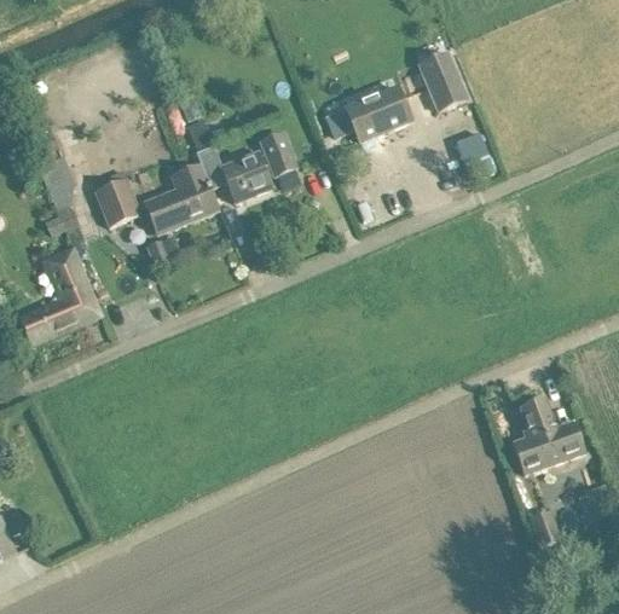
[(467,99),(449,52),(420,64),(438,111),(467,99)]
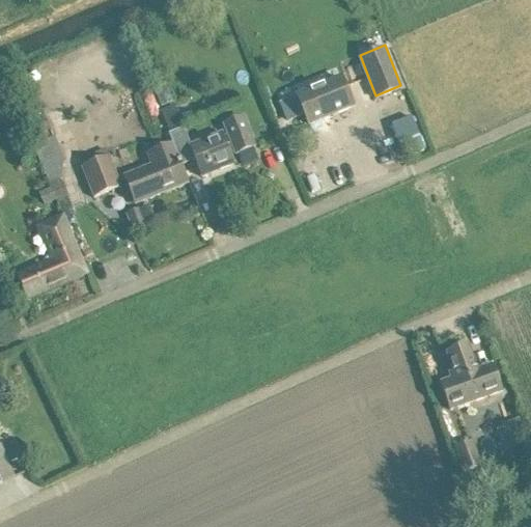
[(353,105),(340,75),(297,93),(304,112),(309,122),(353,105)]
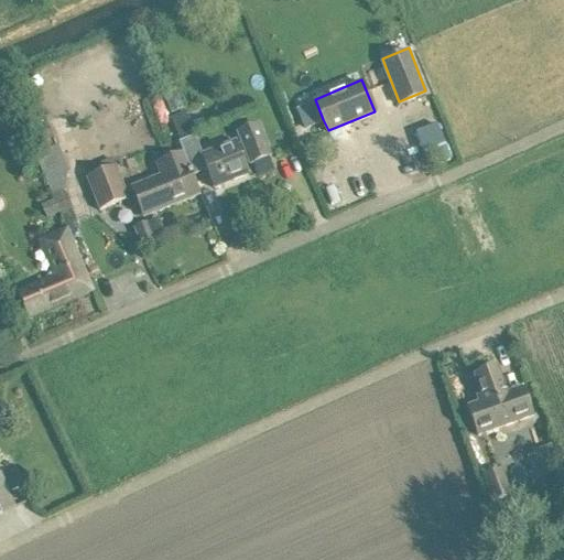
[(179,88),(166,94),(174,112),(186,107),(179,88)]
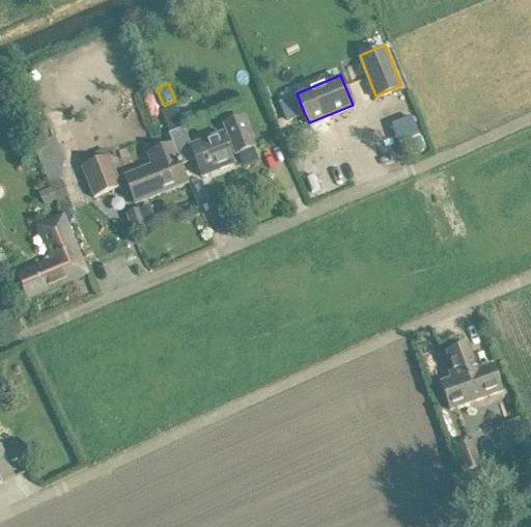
[(304,112),(297,93),(281,100),(289,119),(304,112)]
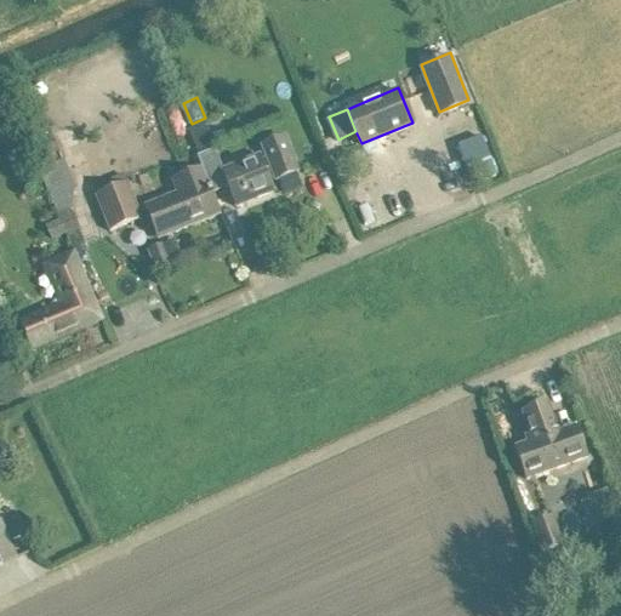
[(206,120),(189,127),(200,150),(216,144),(206,120)]
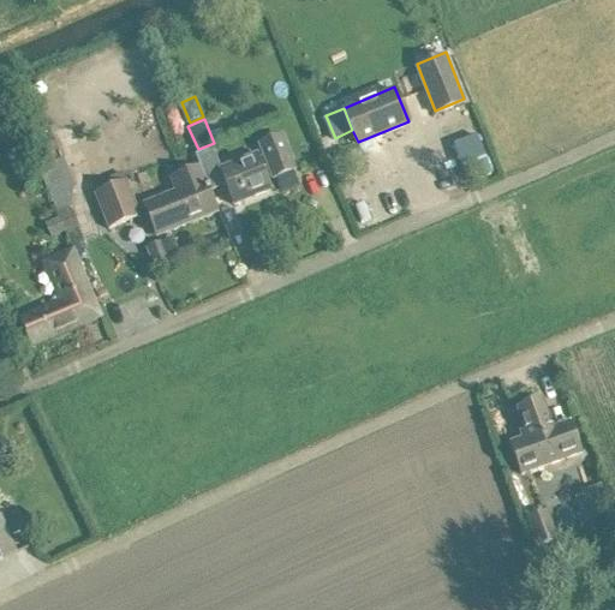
[(273,175),(296,167),(281,132),(260,142),(263,153),(258,155),(257,151),(221,166),(213,145),(197,151),(212,189),(226,183),(234,202),(272,186),(267,174),(272,172),(273,175)]
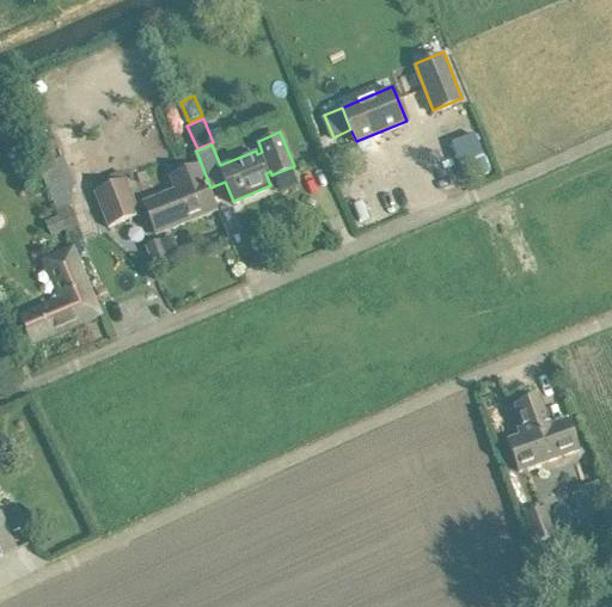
[(489,169),(473,132),(429,151),(445,186),(489,169)]
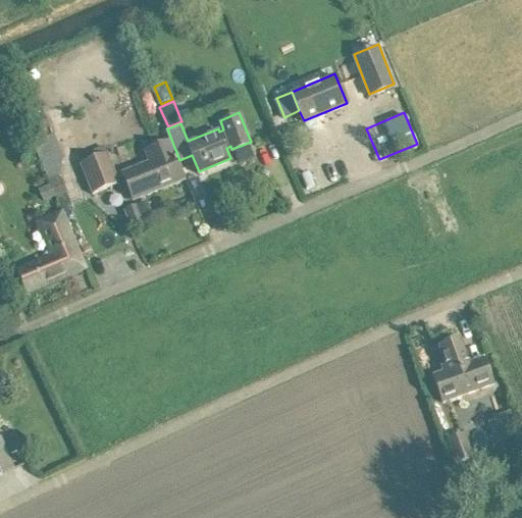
[(48,135),(34,141),(51,183),(39,188),(44,199),(54,195),(61,211),(63,216),(76,210),(67,190),(62,177),(63,151),(54,132),(48,135)]
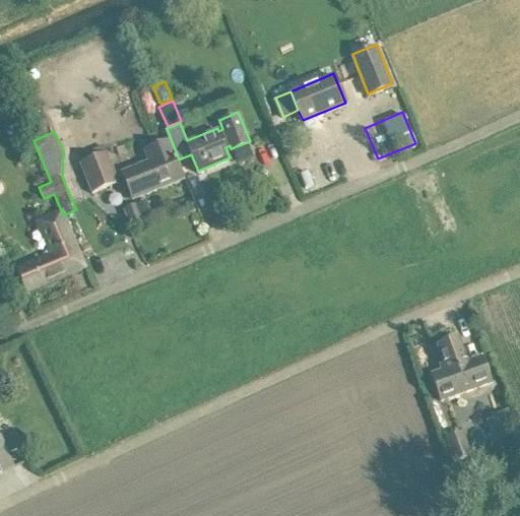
[(184,176),(169,138),(145,148),(149,159),(122,171),(131,194),(137,191),(138,194),(184,176)]
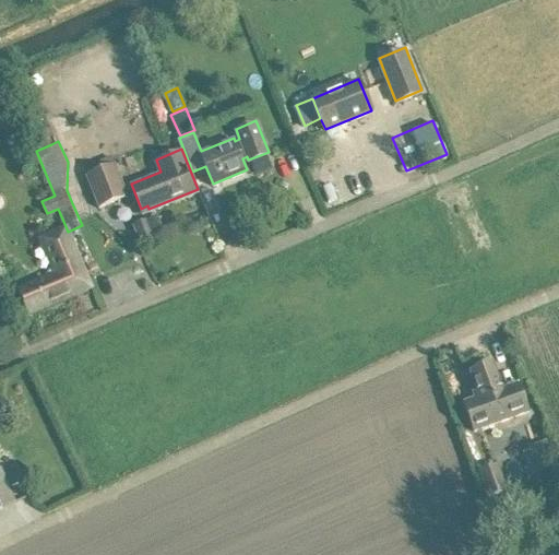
[(86,175),(99,207),(128,196),(115,163),(86,175)]
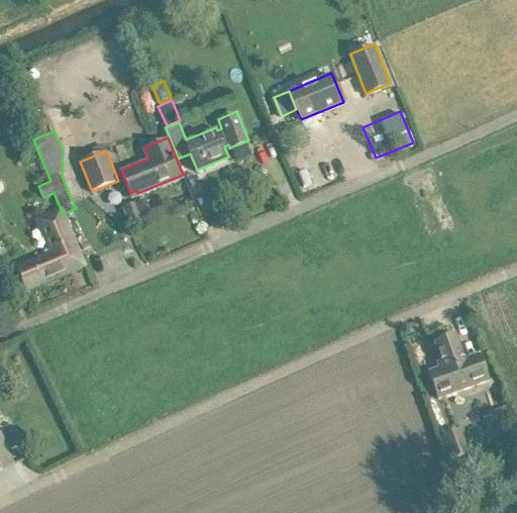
[(136,201),(124,205),(132,225),(143,220),(136,201)]
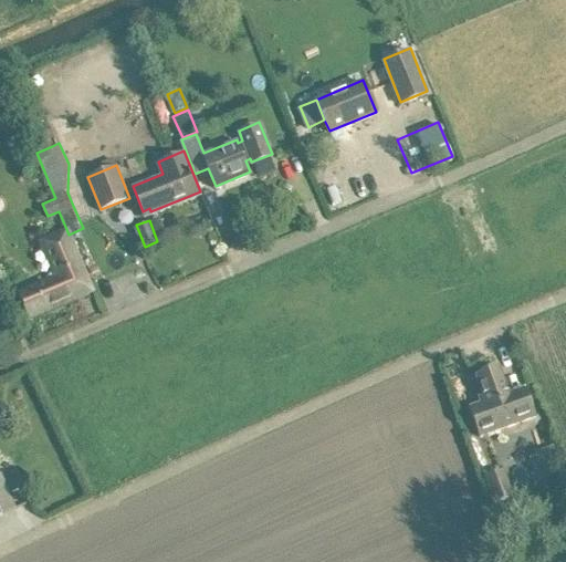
[(28,315),(91,289),(69,235),(66,229),(42,239),(56,274),(18,290),(28,315)]
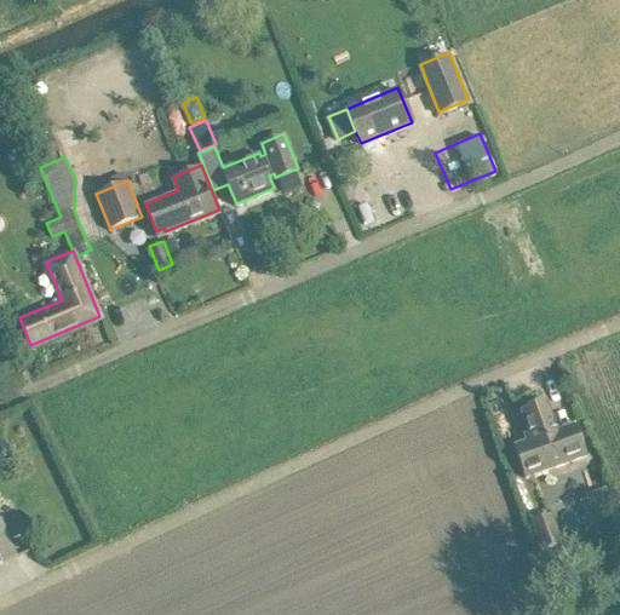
[(546,398),(522,408),(532,437),(514,443),(524,475),(586,453),(575,421),(557,429),(546,398)]
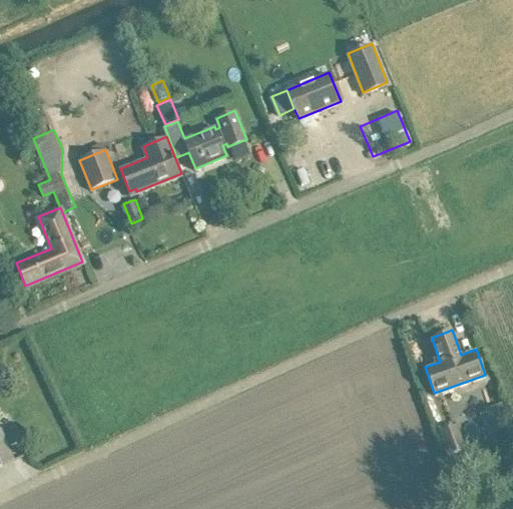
[(456,424),(439,430),(448,455),(465,449),(456,424)]
